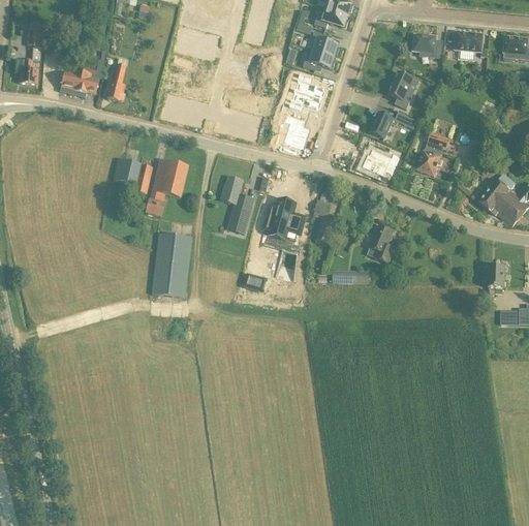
[(120,13),(122,1),(129,2),(129,3),(135,4),(136,0),(116,0),(114,13),(120,13)]
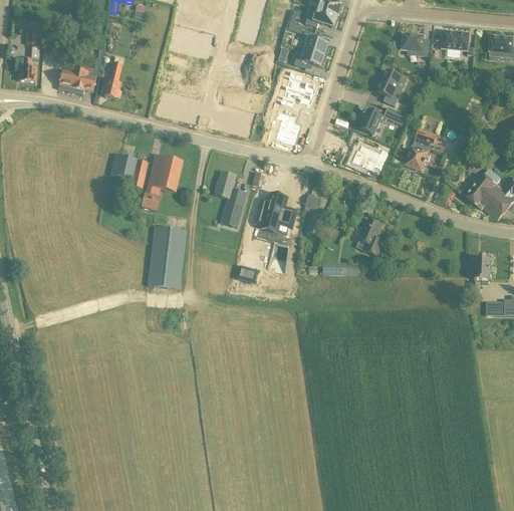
[(245,0),(244,4),(263,9),(265,0),(245,0)]
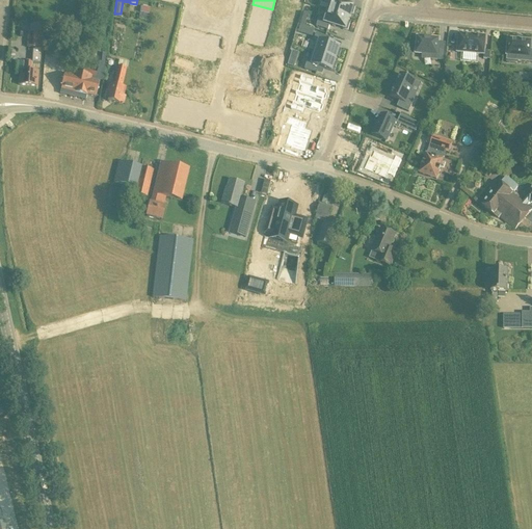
[(328,8),(349,16),(351,10),(353,11),(355,4),(344,0),(327,0),(330,1),(328,8)]
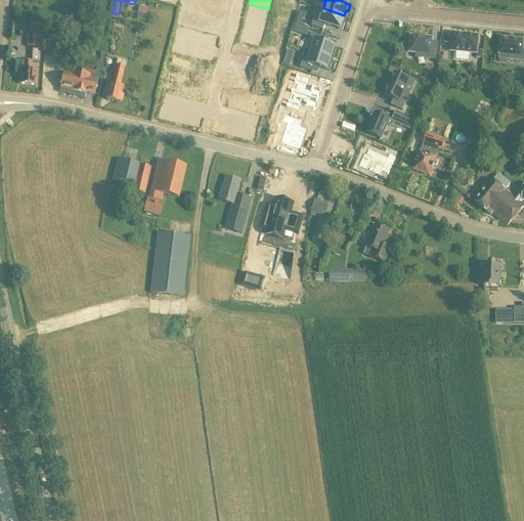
[(249,4),(246,15),(265,19),(268,9),(249,4)]
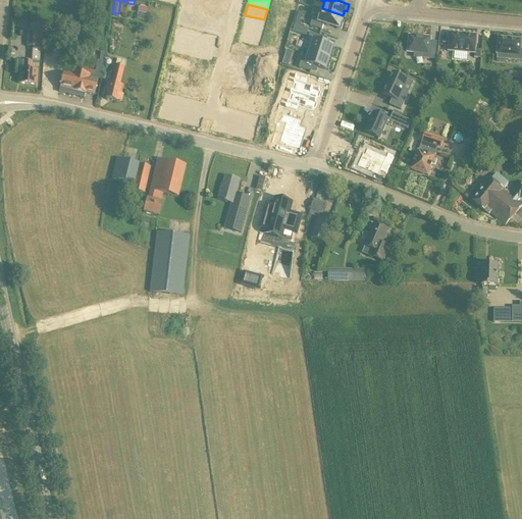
[(294,20),(299,22),(303,10),(297,8),(294,20)]
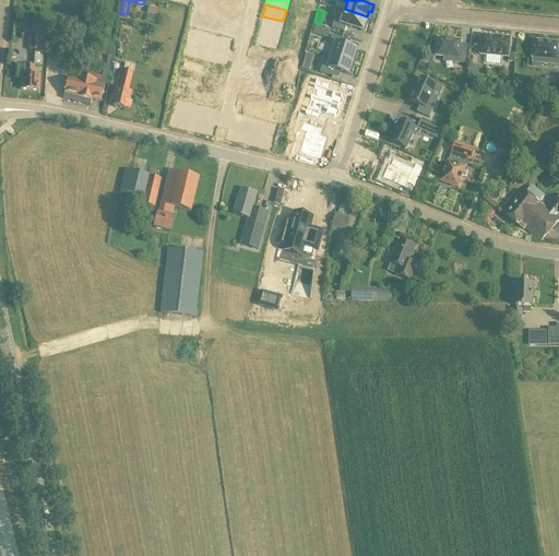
[(367,16),(345,9),(343,16),(336,14),(332,25),(345,30),(346,23),(365,28),(368,21),(366,21),(367,16)]
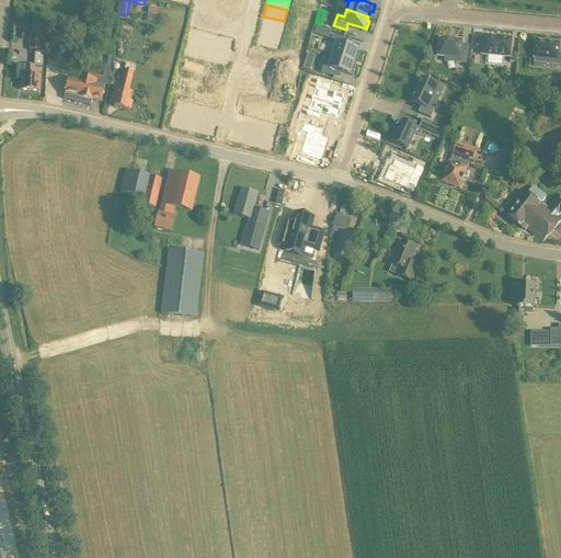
[(263,16),(261,27),(282,33),(284,21),(263,16)]
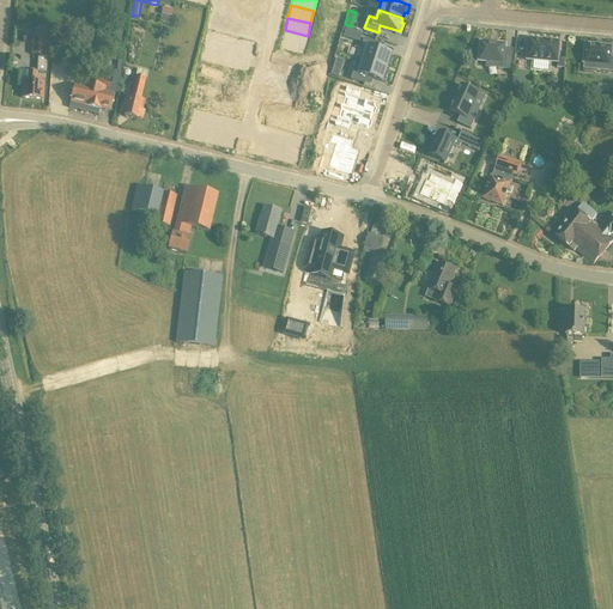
[(360,38),(364,29),(352,25),(349,34),(360,38)]
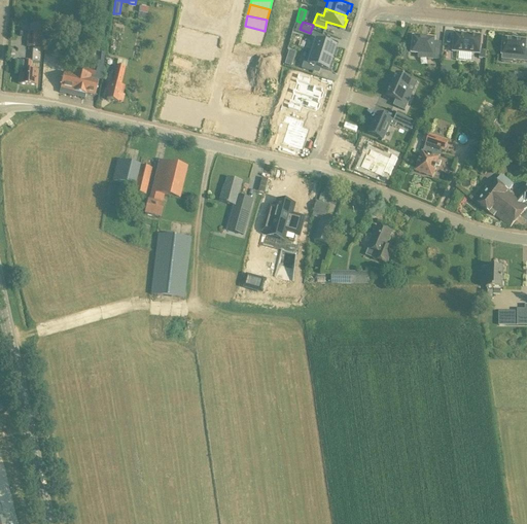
[(245,26),(242,37),(261,42),(265,31),(245,26)]
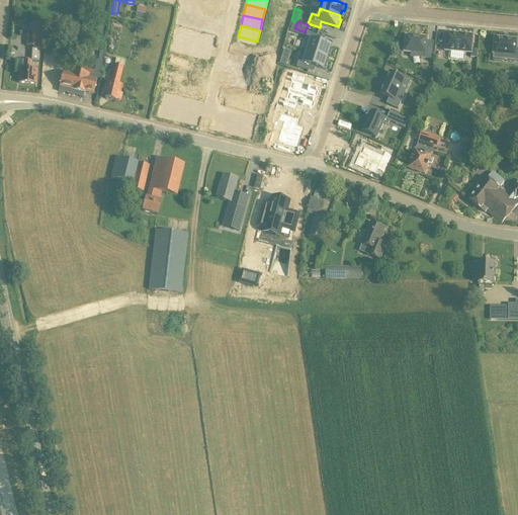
[(27,27),(26,44),(27,44),(38,45),(39,28),(38,28),(28,27),(27,27)]
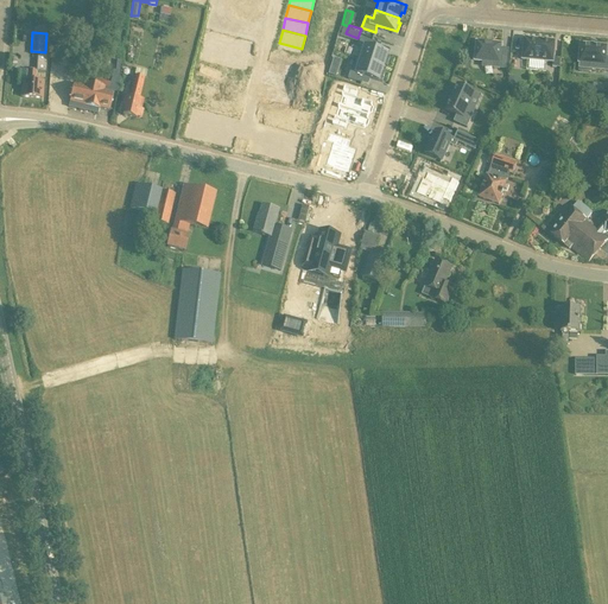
[(222,32),(216,57),(221,58),(220,59),(230,62),(236,35),(222,32)]
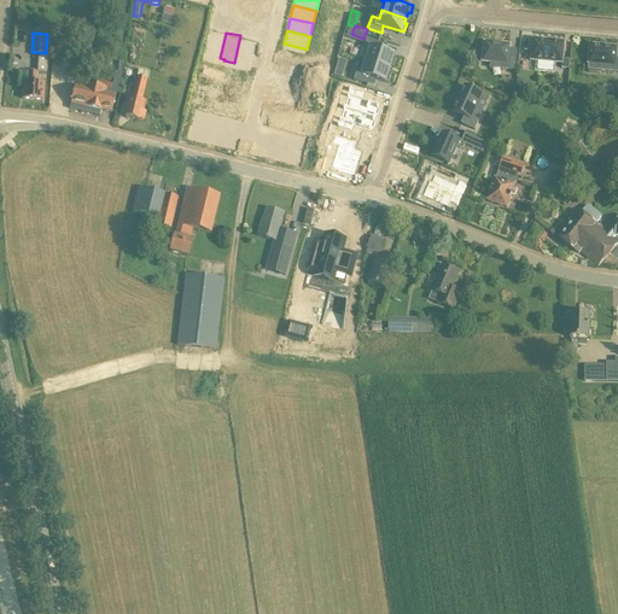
[(240,35),(234,63),(244,65),(245,64),(250,65),(256,40),(240,35)]
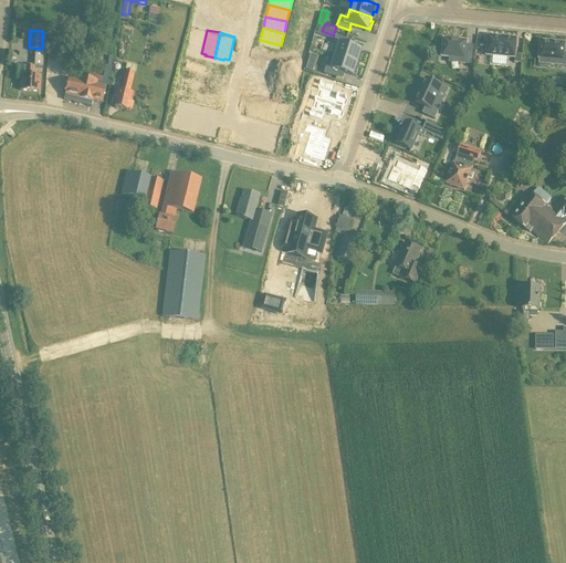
[(360,58),(363,50),(360,50),(362,48),(347,43),(348,37),(336,32),(334,40),(337,41),(333,52),(357,60),(358,56),(360,58)]
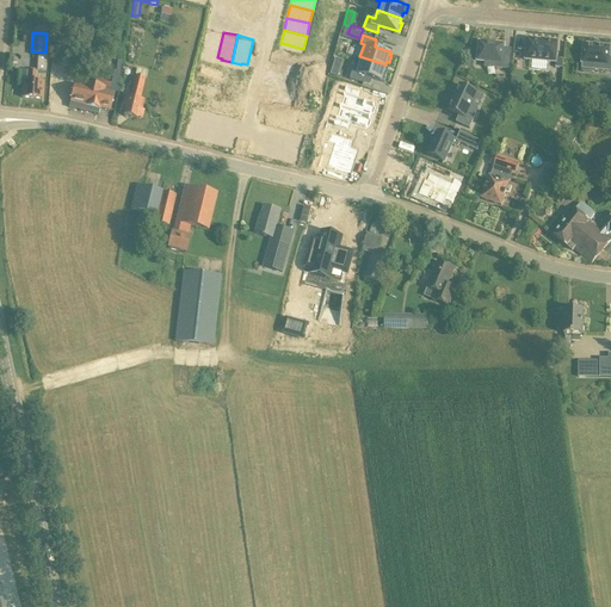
[(525,57),(555,60),(555,64),(562,64),(563,55),(556,55),(557,38),(526,36),(525,57)]
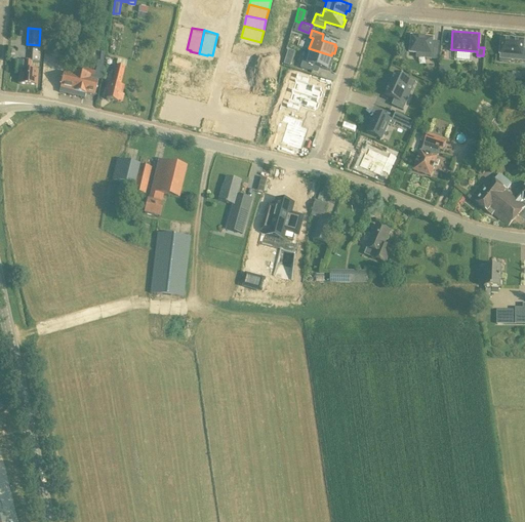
[(427,51),(426,56),(438,57),(439,49),(432,48),(433,35),(411,33),(410,49),(427,51)]
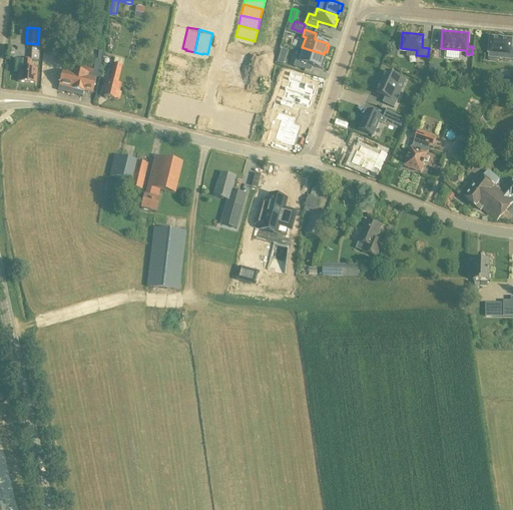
[(489,50),(488,58),(497,59),(497,56),(512,57),(512,45),(511,45),(512,36),(504,36),(498,35),(490,34),(488,50),(489,50)]
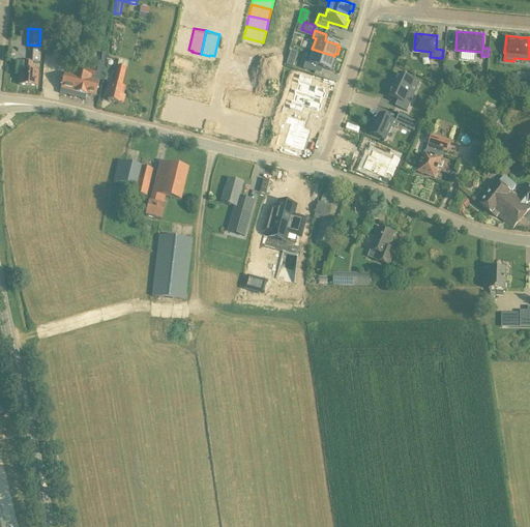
[(98,58),(94,77),(91,76),(91,74),(74,69),(72,74),(64,71),(60,87),(95,94),(99,77),(101,77),(106,60),(107,50),(102,49),(100,59),(98,58)]
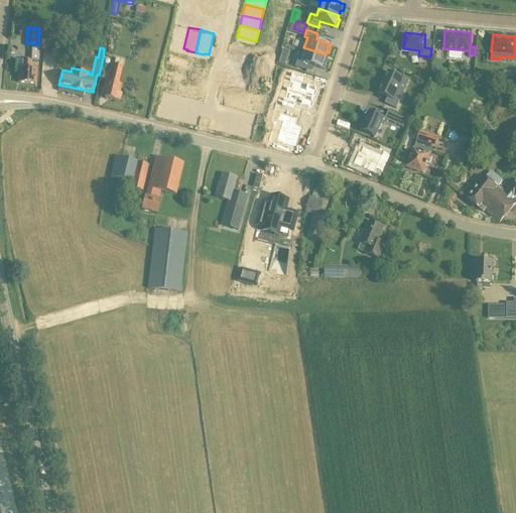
[(303,47),(300,58),(297,57),(295,65),(306,68),(308,62),(321,67),(323,65),(325,66),(327,58),(325,58),(326,54),(303,47)]
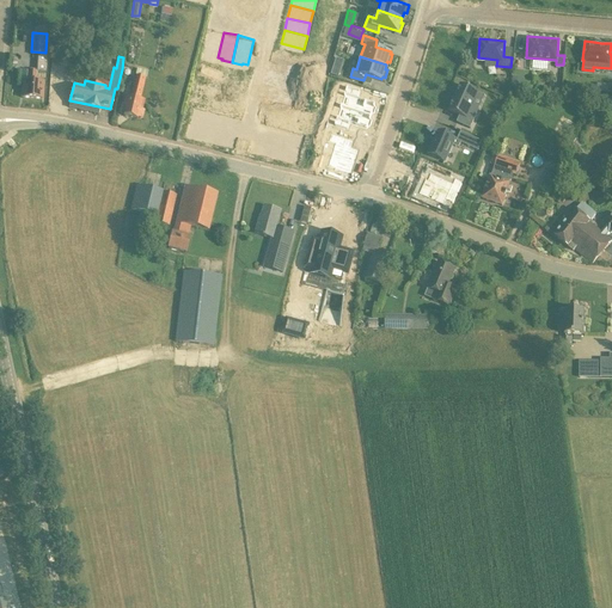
[(42,97),(44,69),(28,68),(26,79),(23,78),(22,96),(42,97)]
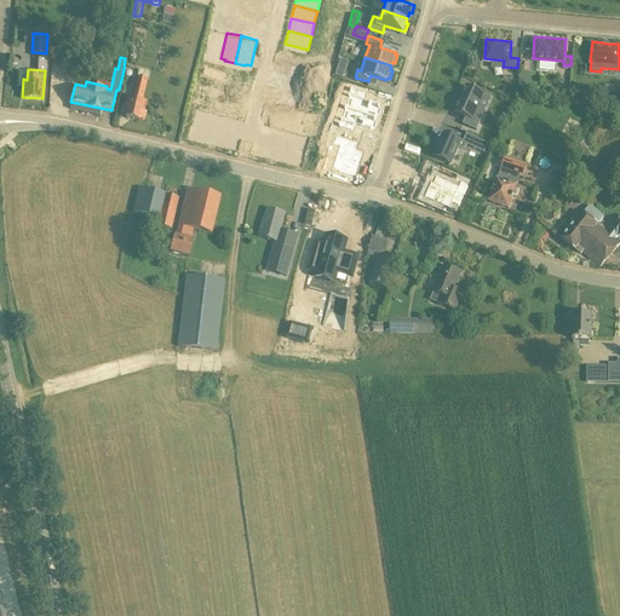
[(142,98),(148,76),(137,74),(132,96),(127,95),(125,105),(127,105),(125,115),(139,117),(139,116),(144,117),(145,109),(144,109),(147,99),(142,98)]
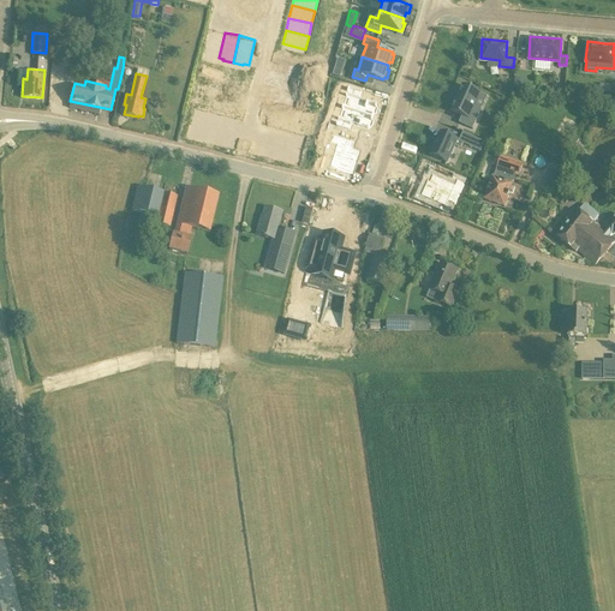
[(478,112),(472,108),(481,90),(463,82),(451,108),(461,113),(459,120),(472,126),(478,112)]
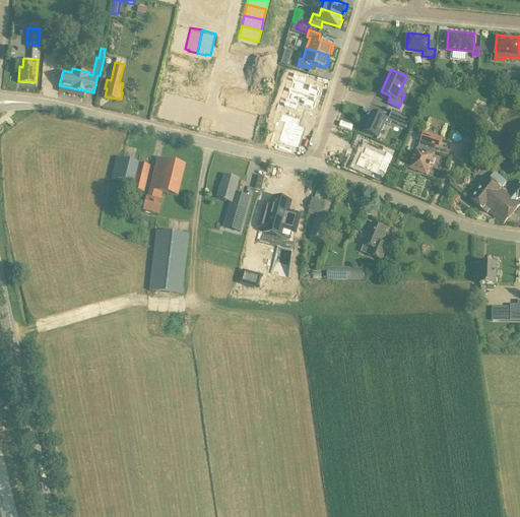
[(293,77),(288,87),(314,95),(315,97),(316,94),(318,94),(320,88),(318,87),(319,85),(313,83),(304,80),(305,77),(306,75),(295,71),(293,77)]
